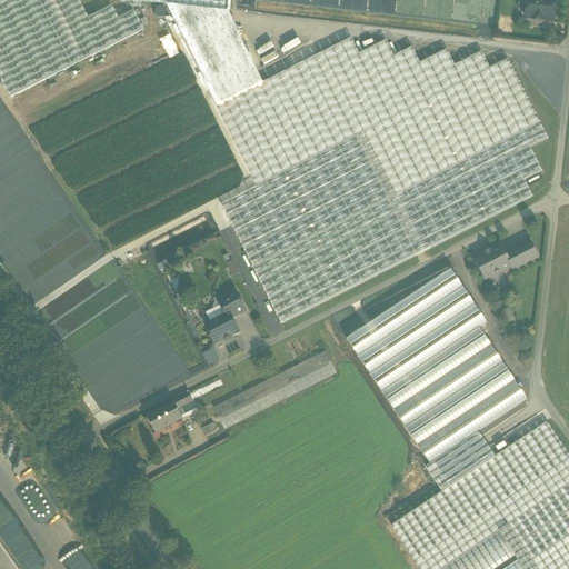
[(0,0),(0,80),(1,86),(9,98),(142,30),(132,11),(117,19),(110,7),(87,18),(77,0),(0,0)]
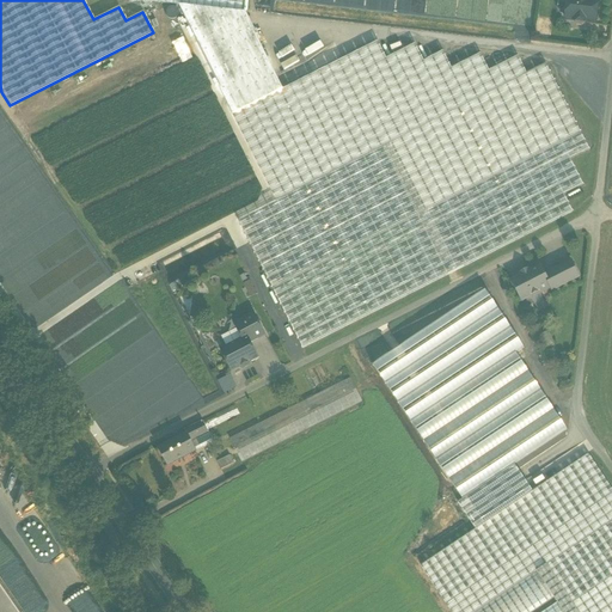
[(181,0),(181,6),(178,6),(276,202),(527,74),(518,57),(489,71),(481,54),(452,69),(442,51),(423,62),(415,44),(386,60),(378,42),(283,90),(244,12),(242,12),(243,0),(181,0)]
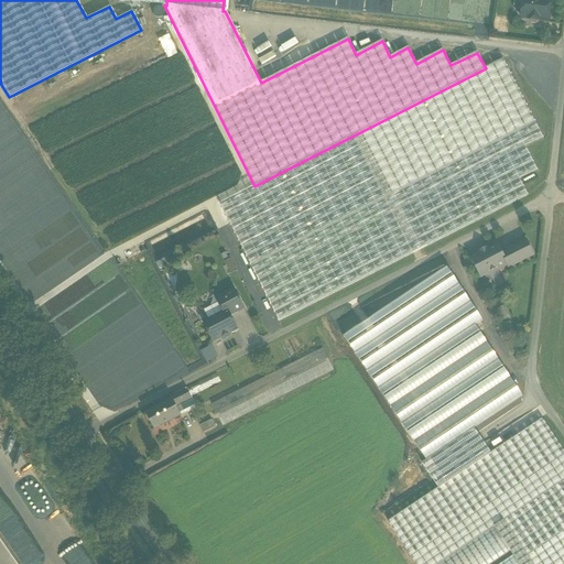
[(522,0),(521,19),(530,20),(530,22),(531,24),(535,24),(538,23),(539,20),(549,22),(551,0),(522,0)]
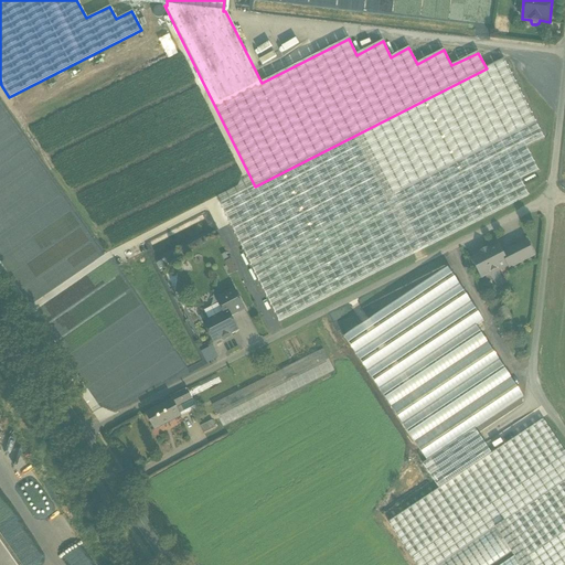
[(487,68),(255,187),(220,204),(279,322),(529,196),(521,180),(537,171),(526,148),(544,139),(503,60),(487,68)]
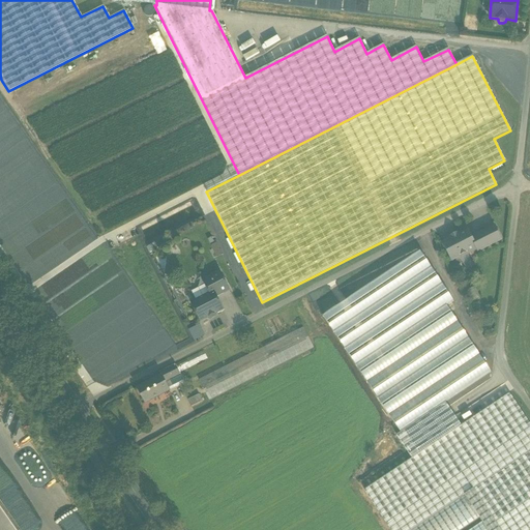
[(501,240),(494,227),(486,232),(493,244),(501,240)]
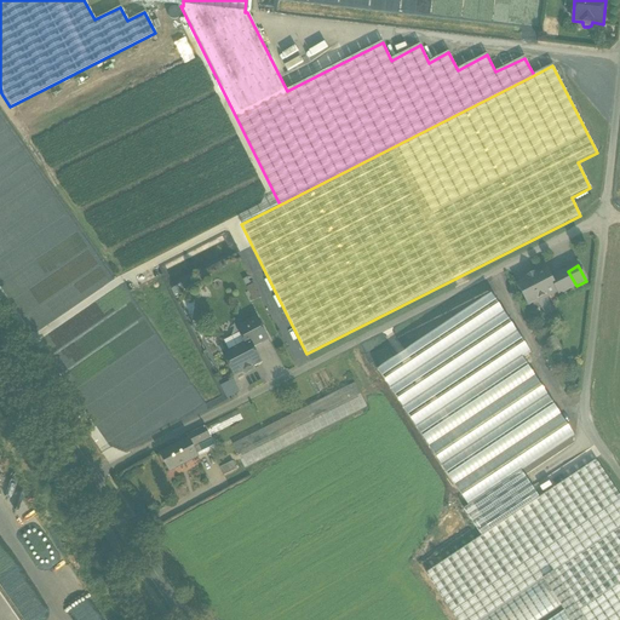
[(547,271),(537,276),(535,274),(527,279),(528,281),(518,286),(521,290),(520,291),(526,300),(534,297),(534,298),(535,298),(537,303),(547,297),(546,296),(556,291),(558,296),(577,286),(568,271),(561,275),(562,279),(554,283),(547,271)]
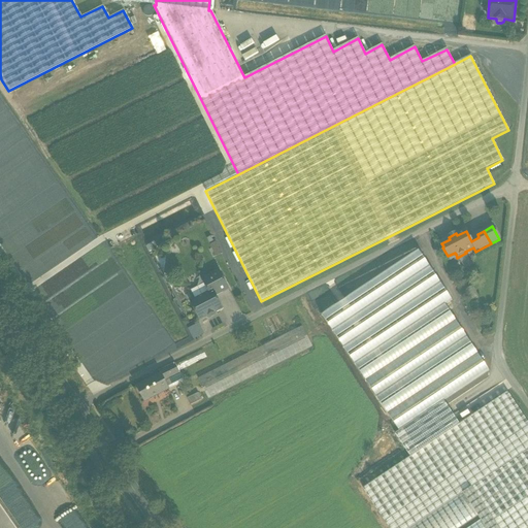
[(219,271),(202,279),(204,285),(209,293),(212,291),(216,296),(228,290),(219,271)]
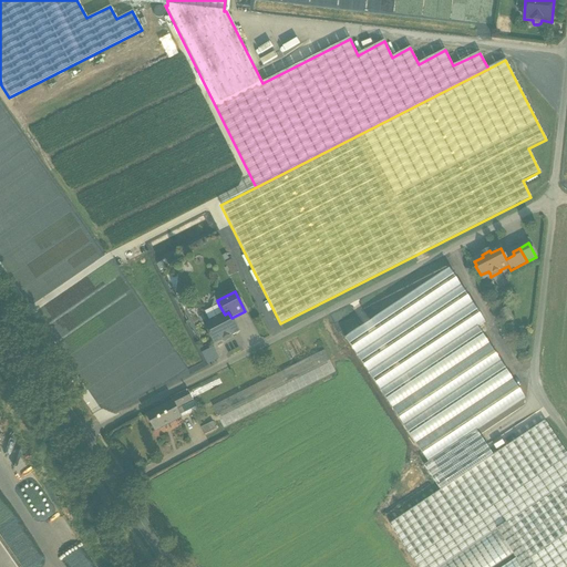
[(225,315),(219,306),(208,311),(206,316),(209,322),(205,325),(208,331),(207,336),(212,338),(215,344),(238,332),(232,318),(228,312),(225,315)]
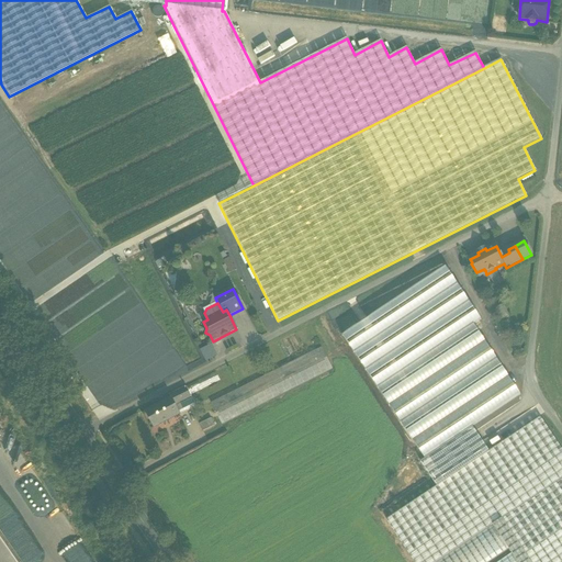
[(323,349),(212,403),(223,425),(334,371),(323,349)]
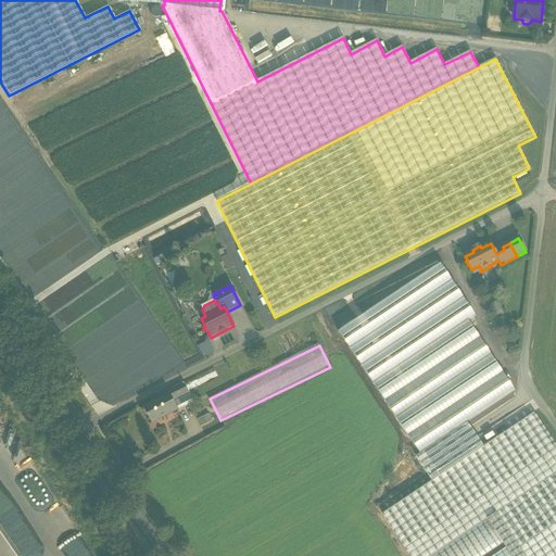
[(213,368),(184,383),(188,391),(217,377),(213,368)]
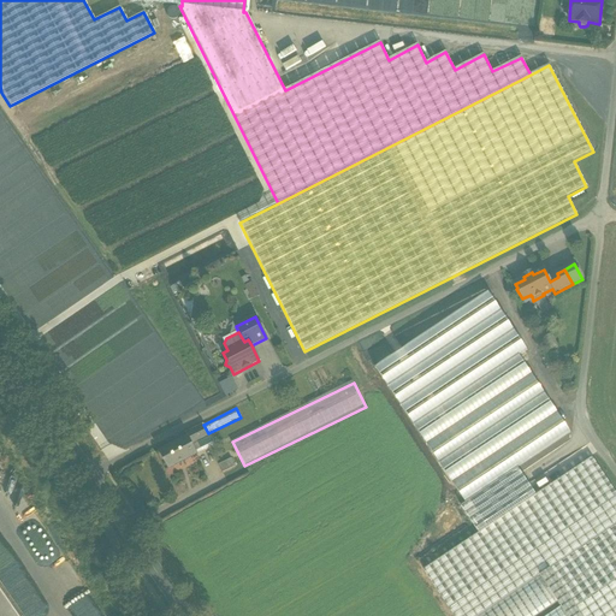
[(203,424),(185,433),(187,438),(188,438),(193,446),(211,437),(208,433),(203,425),(203,424)]
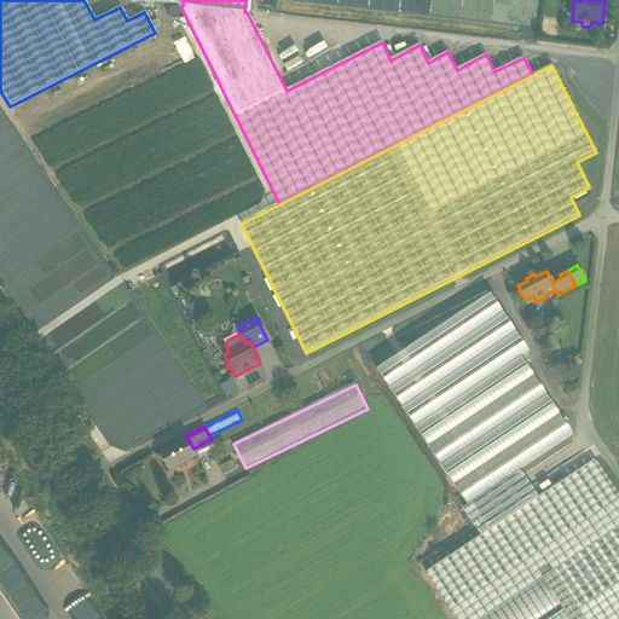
[(187,440),(161,453),(169,472),(198,457),(215,447),(212,439),(194,449),(189,440),(187,440)]
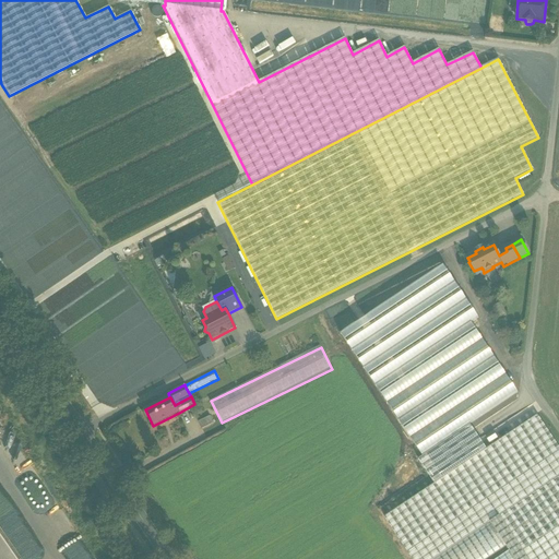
[(558,448),(537,415),(384,518),(412,558),(433,558),(490,522),(499,515),(558,475),(558,448)]
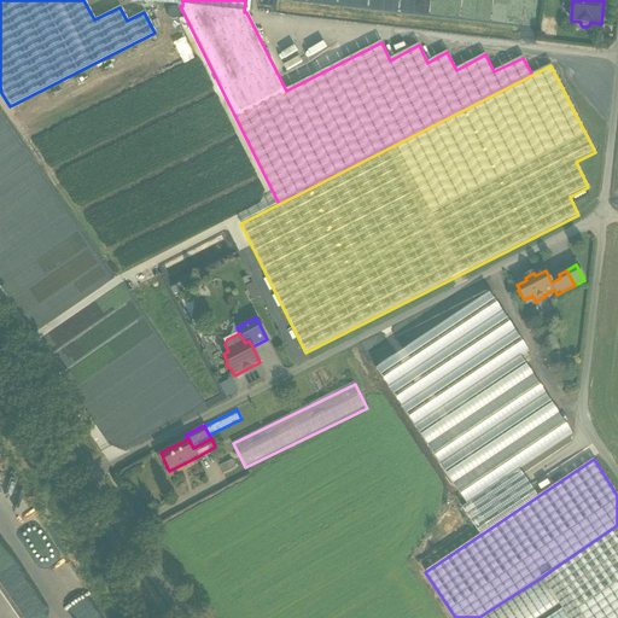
[(231,461),(219,466),(222,474),(234,468),(231,461)]
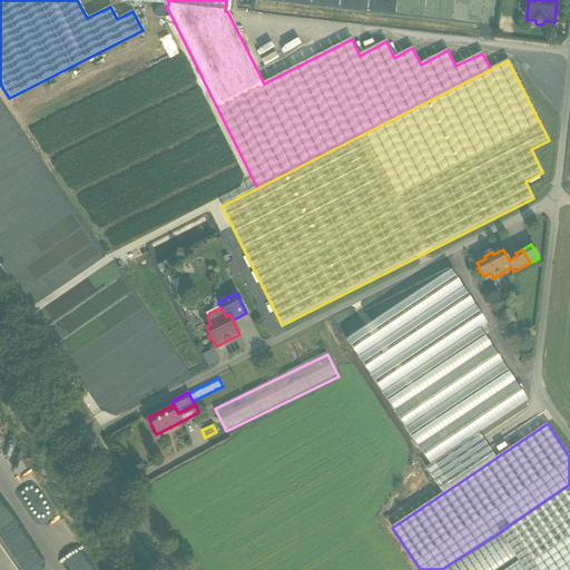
[(569,569),(569,484),(509,526),(538,569),(569,569)]
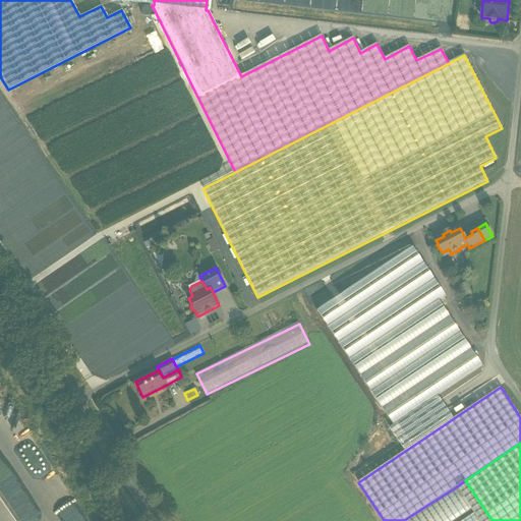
[(404,520),(454,520),(472,510),(457,486),(404,520)]
